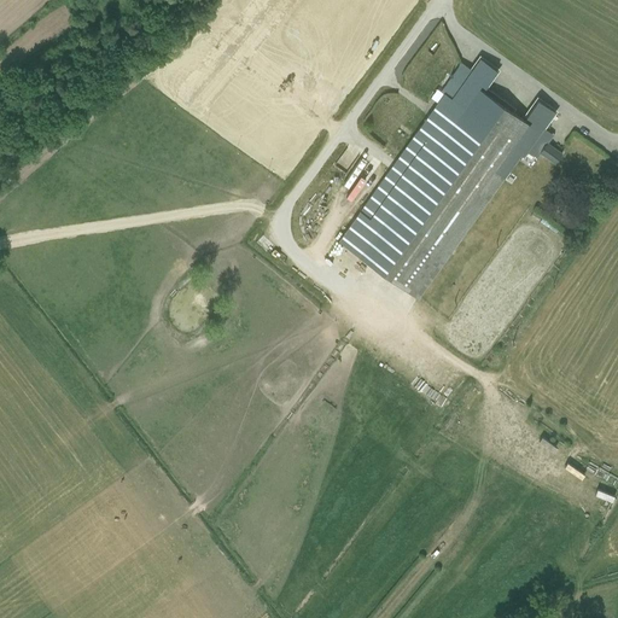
[(482,89),(497,68),(481,56),(472,69),(462,62),(443,89),(447,92),(339,244),(419,299),(506,176),(497,170),(530,123),(482,89)]
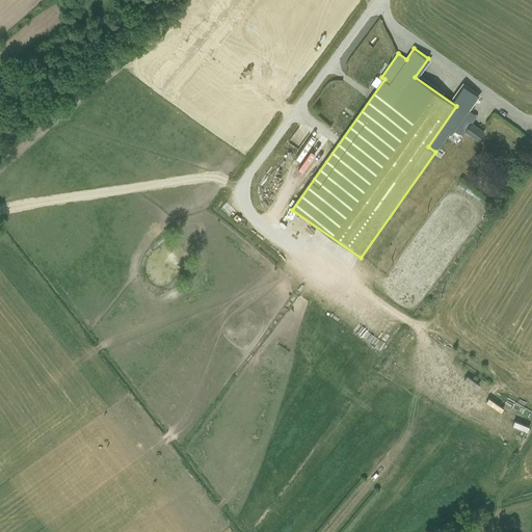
[(464,130),(477,138),(483,131),(471,123),(475,115),(468,110),(478,96),(463,85),(455,99),(459,102),(456,106),(428,147),(435,152),(451,129),(460,135),(464,130)]
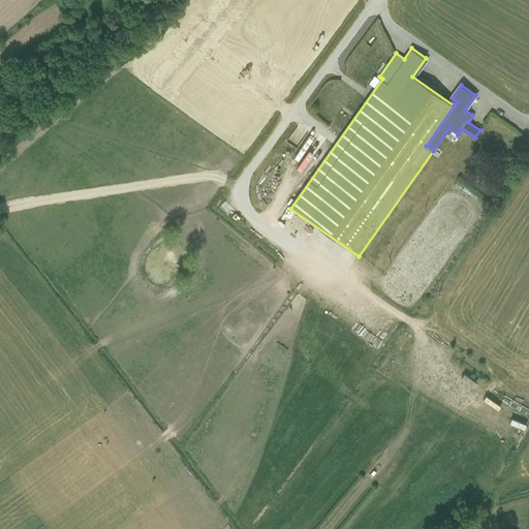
[(250,135),(255,129),(249,124),(244,130),(250,135)]
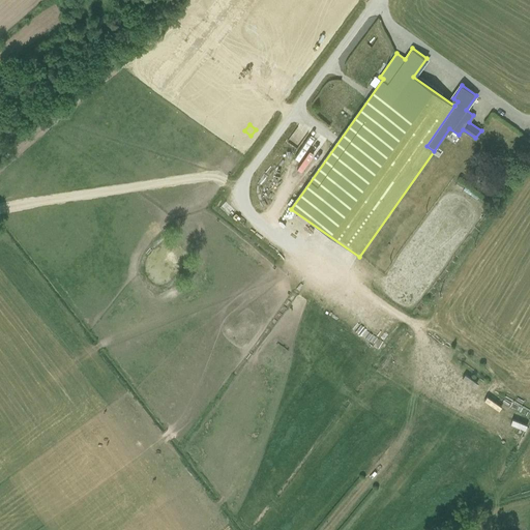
[(314,135),(292,168),(297,171),(319,138),(314,135)]
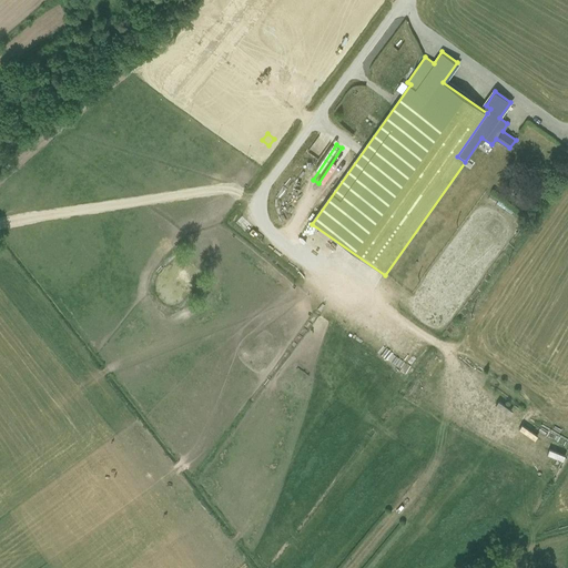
[(332,178),(340,165),(334,162),(327,175),(332,178)]
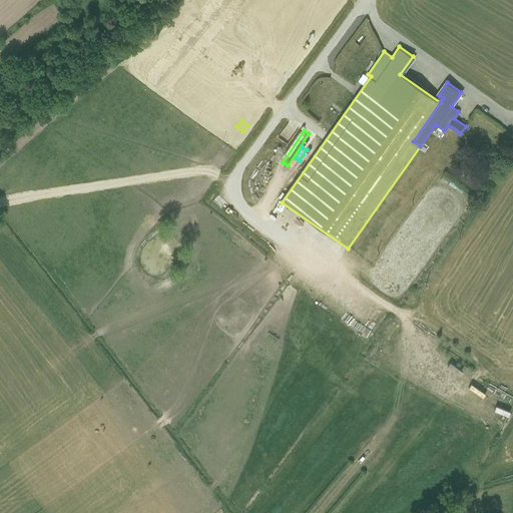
[(315,272),(310,276),(320,287),(325,283),(315,272)]
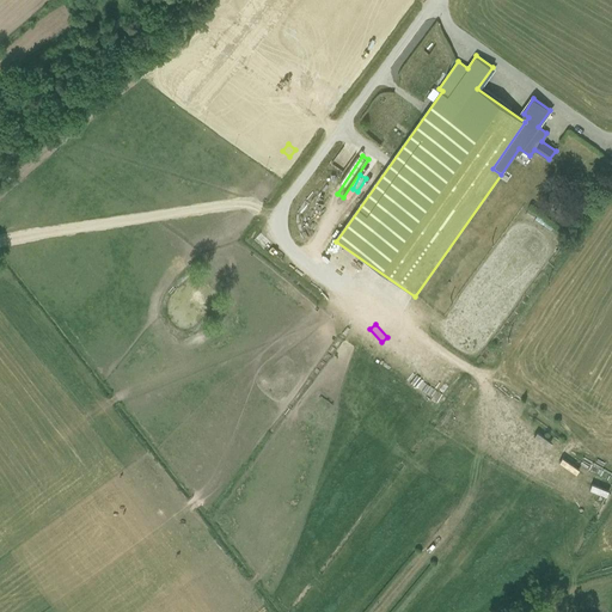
[(499,355),(518,335),(512,329),(493,349),(499,355)]
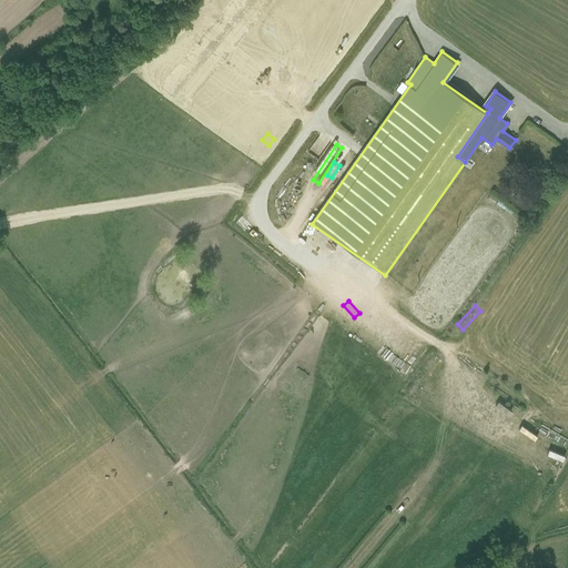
[(551,523),(557,526),(565,507),(559,505),(551,523)]
